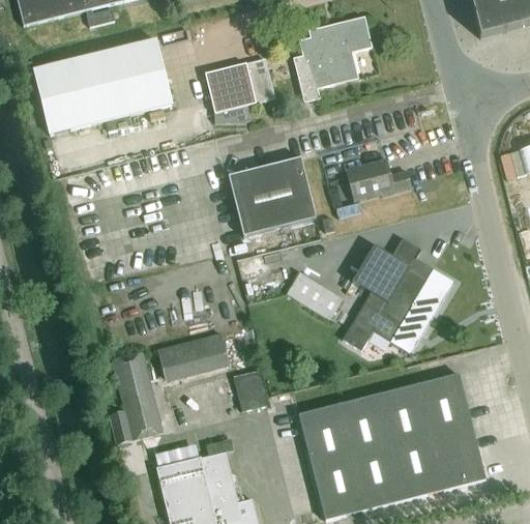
[(17,0),(23,24),(85,8),(92,35),(143,23),(137,0),(128,0),(92,9),(91,6),(116,0),(17,0)]
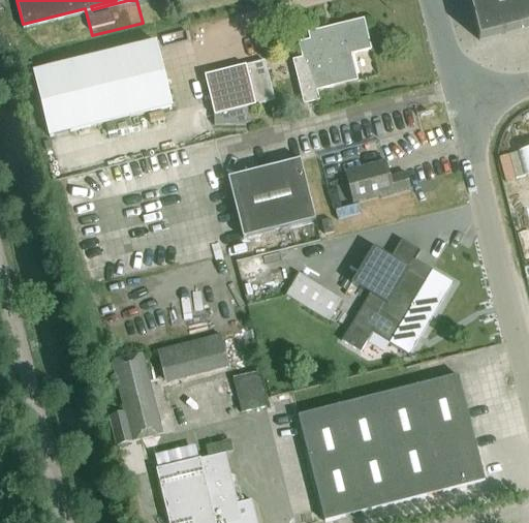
[(469,0),(478,35),(528,22),(528,0),(469,0)]
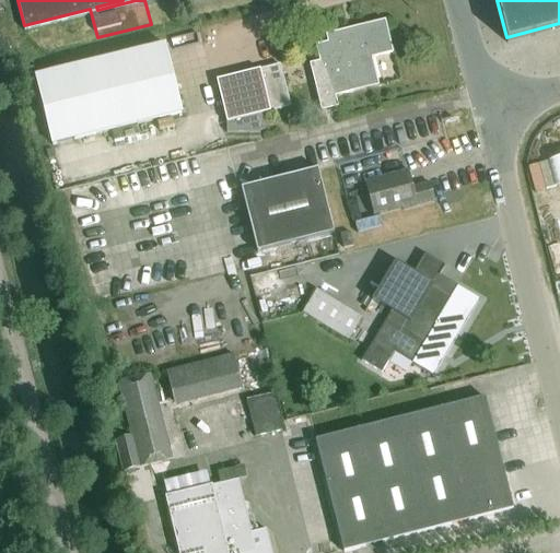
[(325,31),(327,37),(315,40),(318,57),(308,59),(321,106),(337,102),(334,91),(377,80),(371,53),(392,47),(384,15),(325,31)]
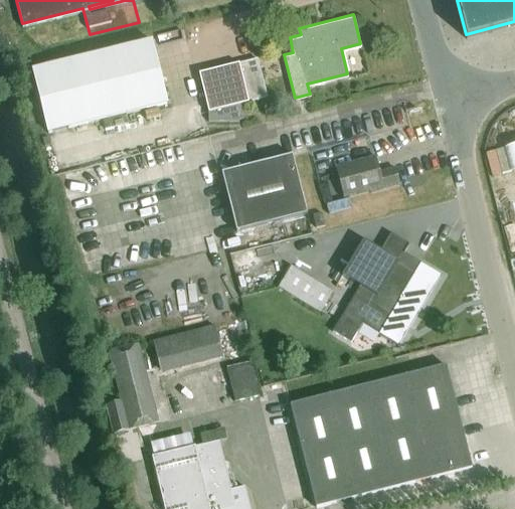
[(47,128),(166,100),(150,36),(32,64),(47,128)]
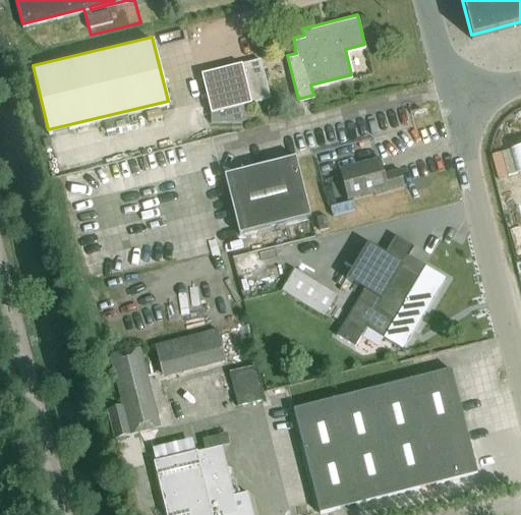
[(259,55),(200,70),(211,110),(211,118),(241,118),(241,116),(244,116),(244,101),(270,95),(259,55)]
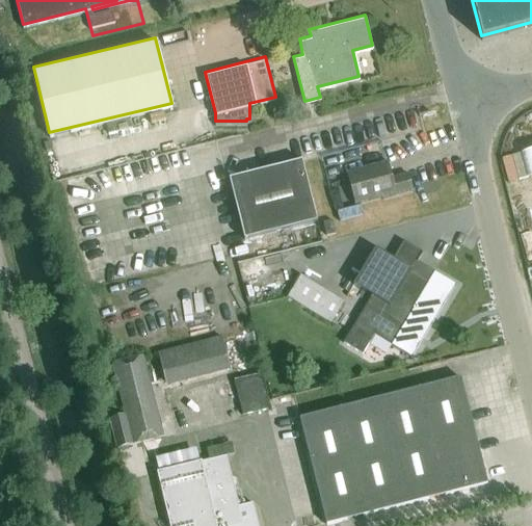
[(243,235),(316,217),(300,156),(228,175),(243,235)]
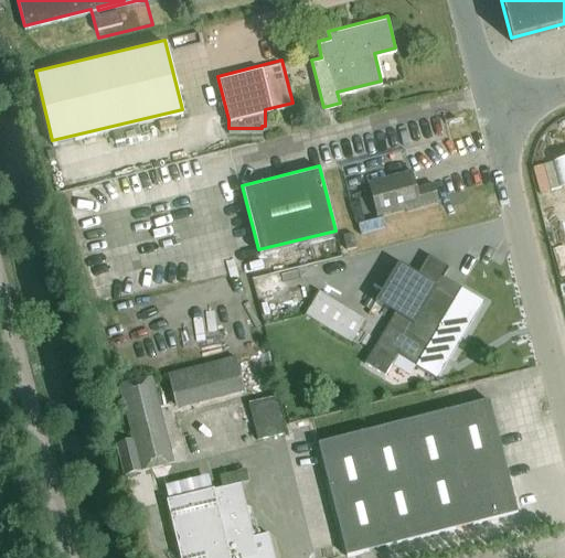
[(405,207),(437,199),(432,180),(415,184),(409,167),(366,179),(376,213),(404,205),(405,207)]
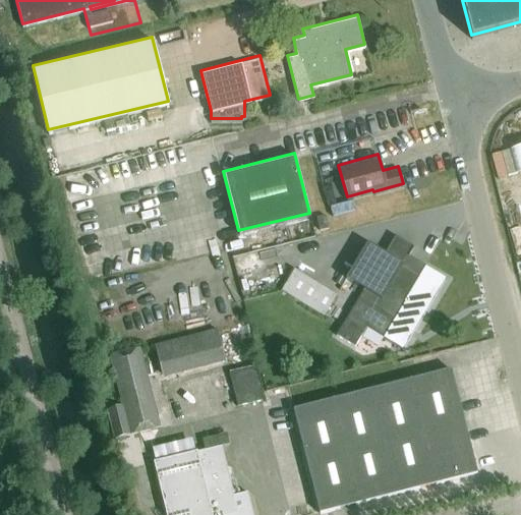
[(319,227),(327,224),(324,212),(315,214),(319,227)]
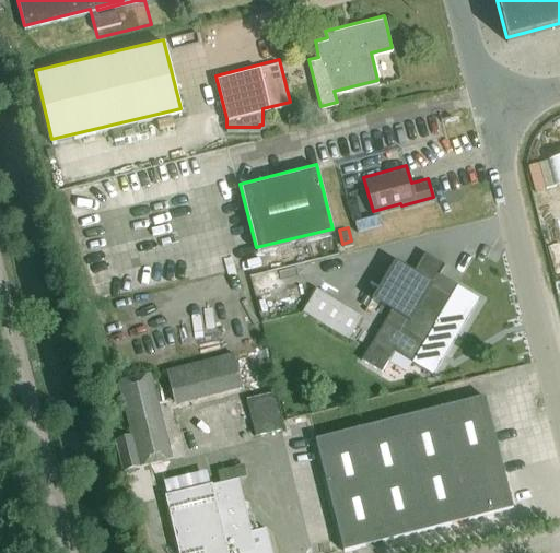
[(391,307),(361,356),(382,368),(394,348),(412,359),(432,372),(434,368),(433,368),(447,344),(462,320),(468,299),(452,290),(457,281),(439,270),(444,260),(424,249),(413,268),(395,257),(371,295),(391,307)]
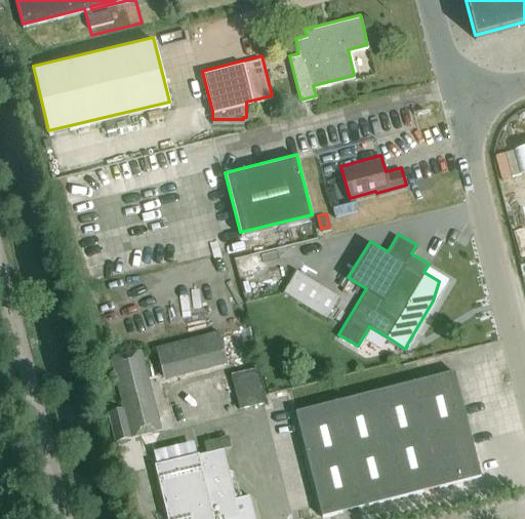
[(325,314),(338,292),(296,267),(284,288),(325,314)]
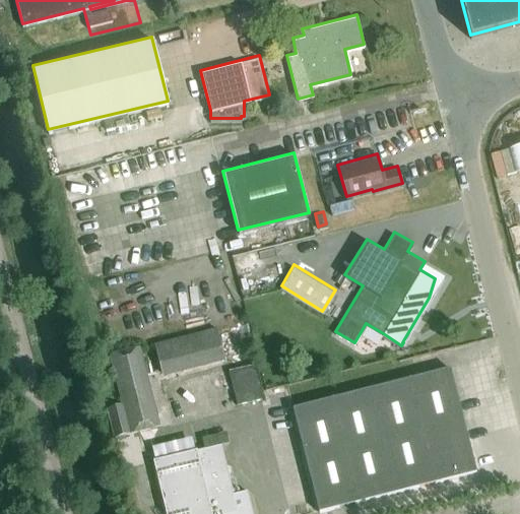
[(153,340),(163,373),(225,358),(216,324),(153,340)]
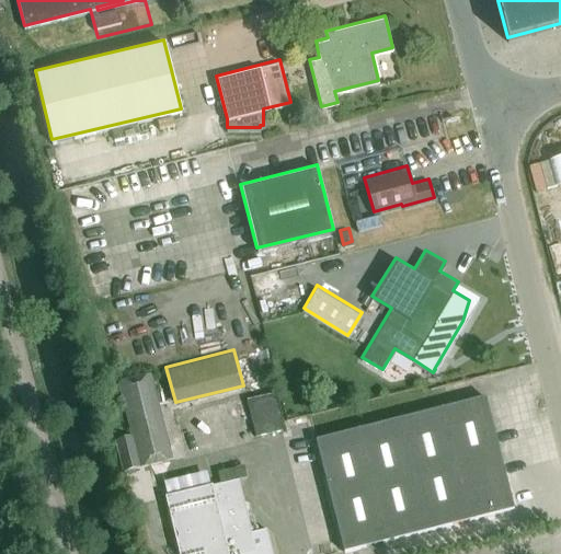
[(123,466),(172,454),(151,370),(118,378),(132,431),(115,436),(123,466)]
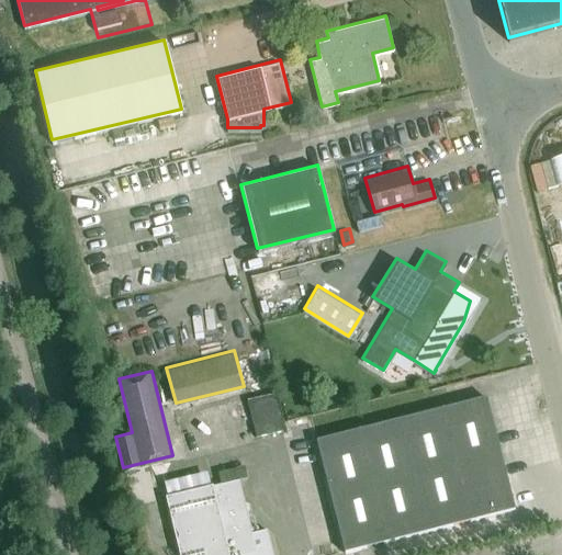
[(249,393),(257,430),(284,425),(277,387),(249,393)]
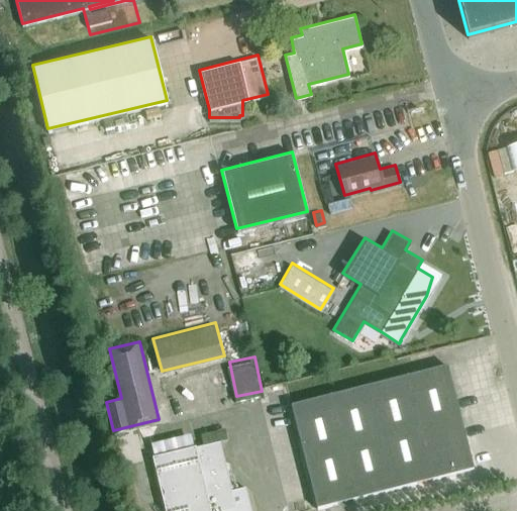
[(316,506),(389,488),(473,467),(447,363),(291,401),(316,506)]
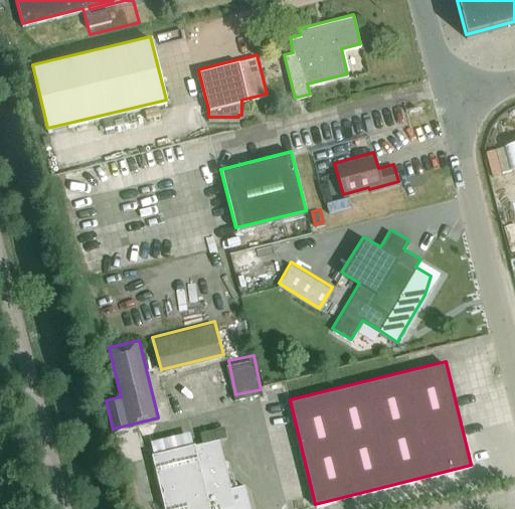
[(217,437),(152,454),(165,508),(249,508),(243,482),(230,486),(217,437)]
